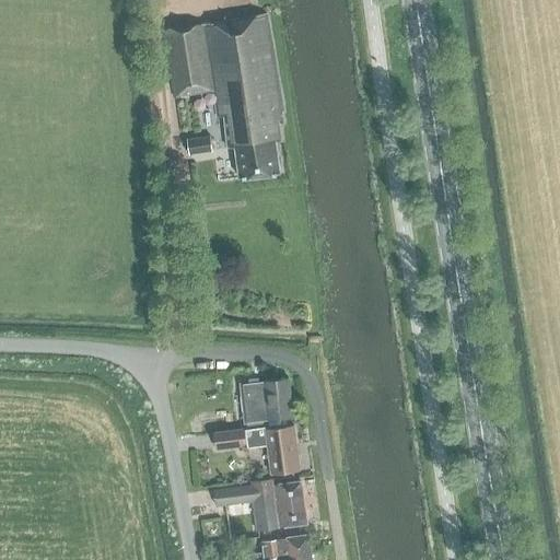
[(283,114),(266,14),(163,31),(173,97),(213,92),(220,139),(210,140),(210,137),(186,140),(188,156),(212,153),(212,152),(234,149),(238,179),(279,175),(275,143),(280,143),(278,125),(283,125),(281,114),(283,114)]
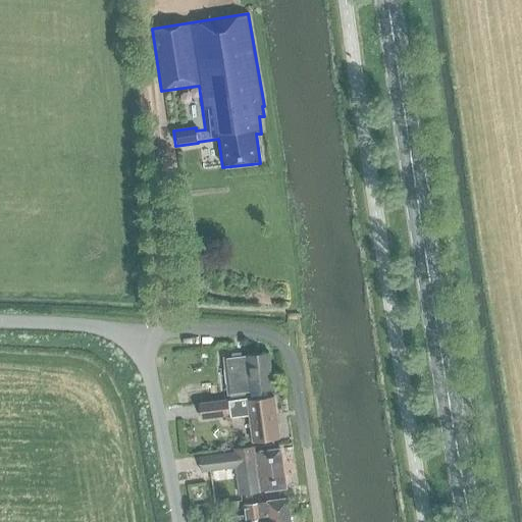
[(272,389),(268,353),(246,356),(224,359),(228,395),(250,392),(250,393),(272,389)]
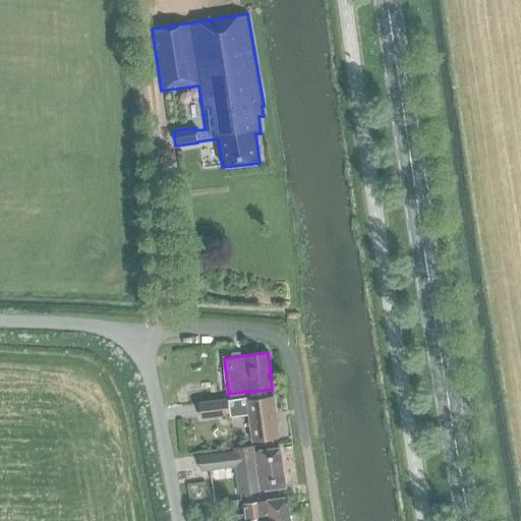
[(191,399),(216,397),(215,386),(190,388),(191,399)]
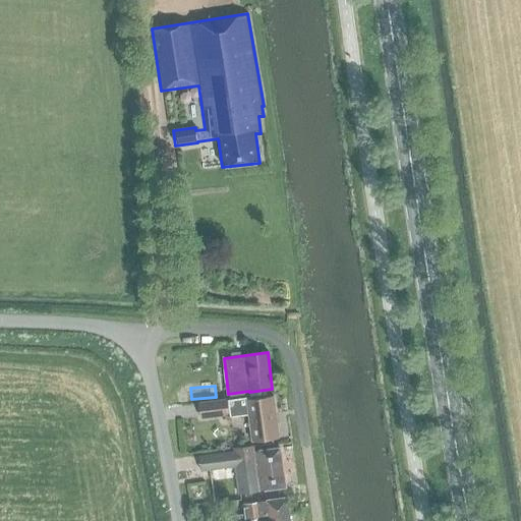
[(278,439),(273,396),(247,399),(247,397),(198,404),(200,418),(229,415),(229,418),(248,415),(251,442),(278,439)]
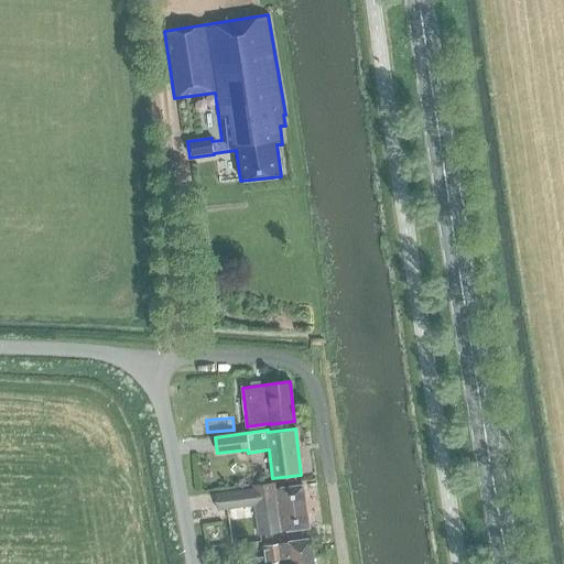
[(274,489),(273,484),(252,486),(252,490),(215,495),(217,510),(255,506),(259,535),(281,532),(308,528),(302,486),(274,489)]
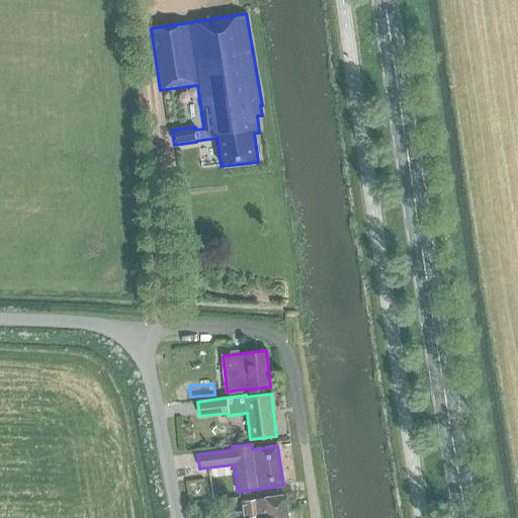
[(217,517),(247,517),(286,513),(284,496),(242,501),(244,512),(217,515),(217,517)]
